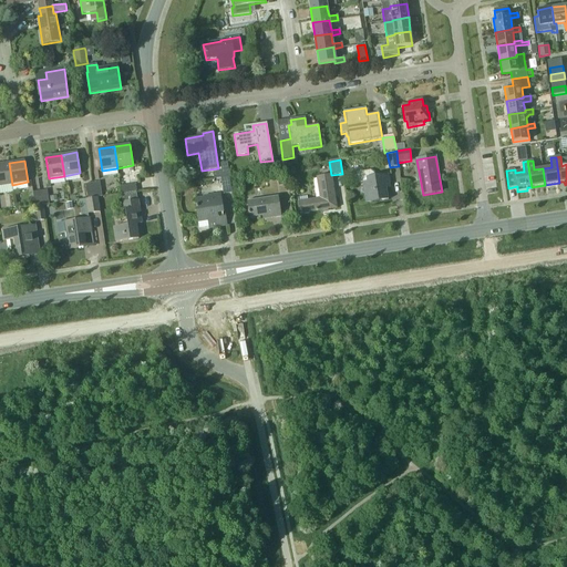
[(0,186),(12,185),(9,163),(0,164),(0,186)]
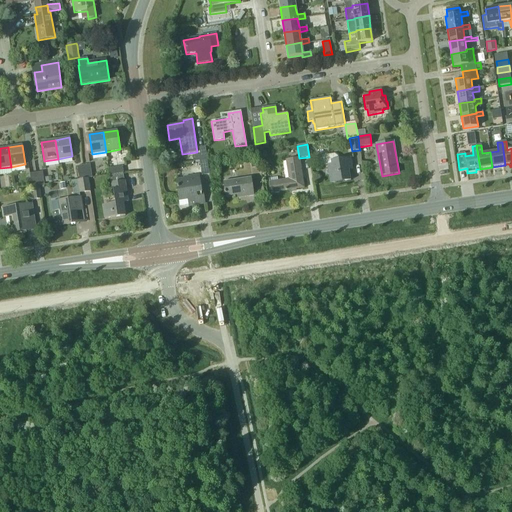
[(207,160),(205,147),(199,148),(200,155),(192,156),(193,162),(207,160)]
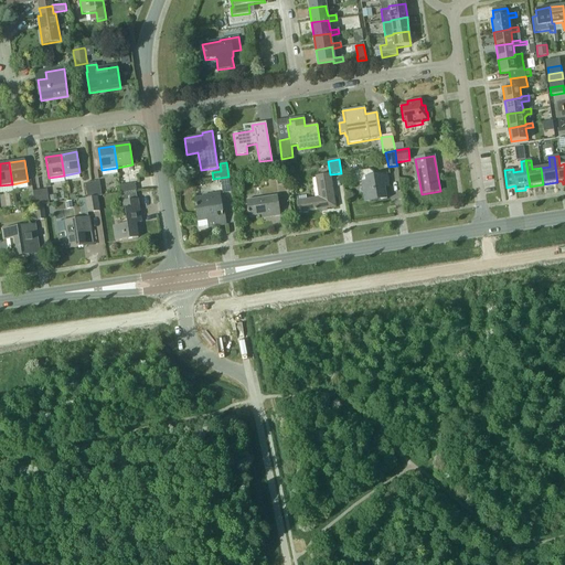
[(373,173),(369,170),(358,172),(355,176),(356,182),(360,182),(362,193),(364,193),(366,203),(387,200),(385,188),(388,187),(386,173),(373,176),(373,173)]
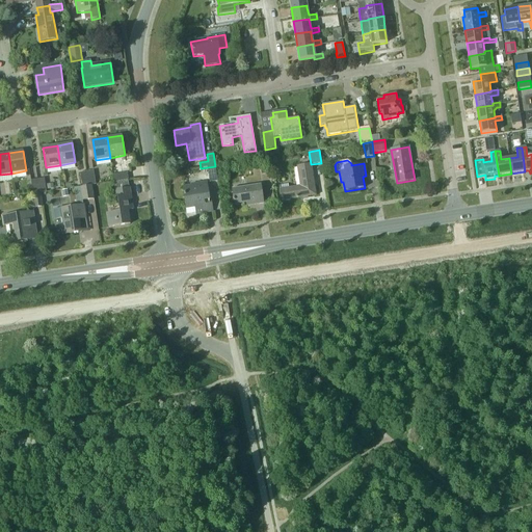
[(316,195),(311,164),(297,166),(300,186),(288,188),(288,184),(278,186),(281,201),(316,195)]
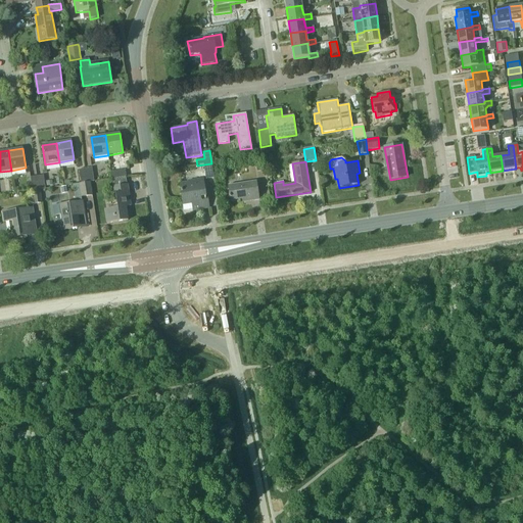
[(214,178),(211,163),(203,165),(205,180),(214,178)]
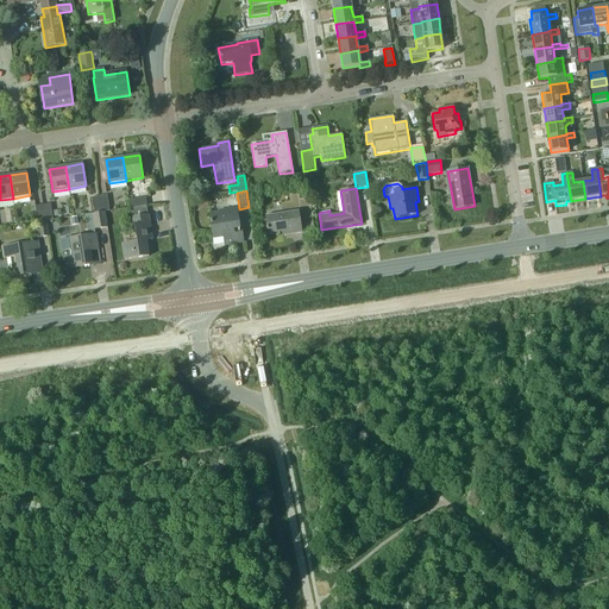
[(99,196),(101,212),(110,211),(107,195),(99,196)]
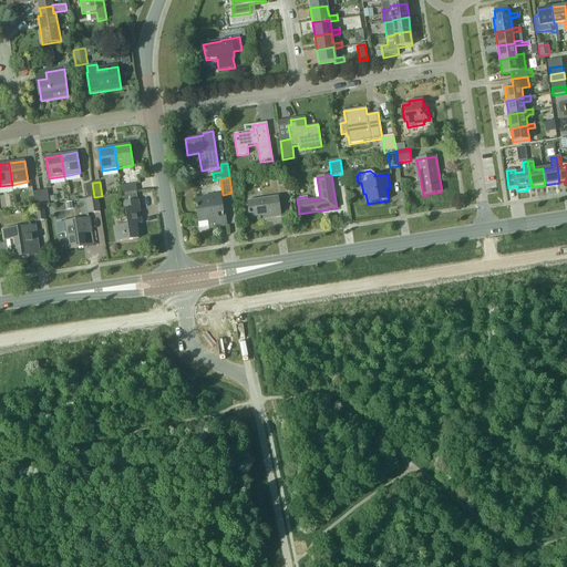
[(88,198),(94,197),(92,183),(85,184),(88,198)]
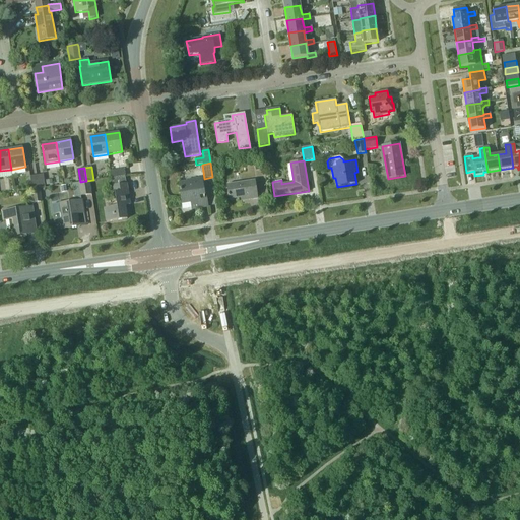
[(125,175),(124,169),(110,171),(111,178),(125,175)]
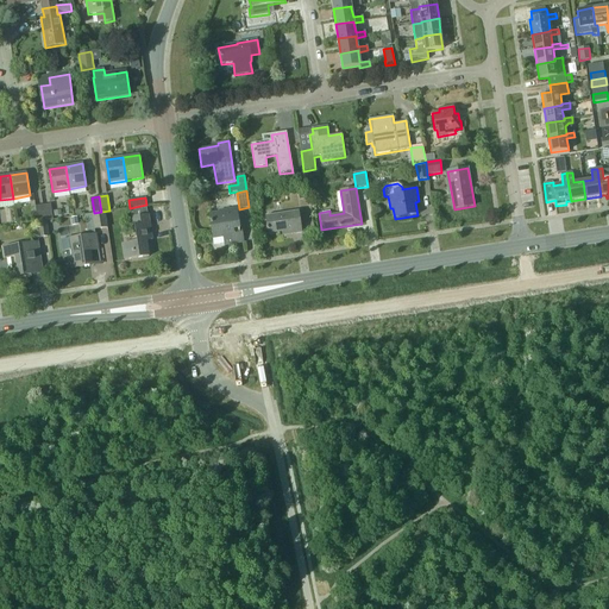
[(50,205),(43,206),(45,221),(52,220),(50,205)]
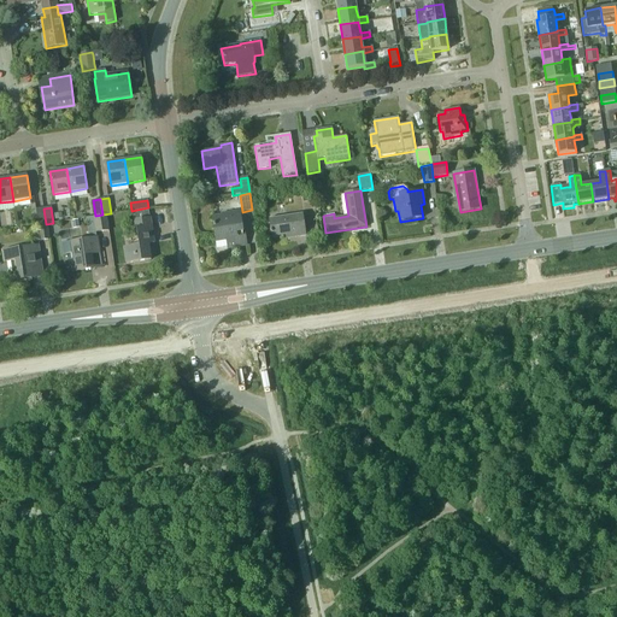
[(46,224),(43,209),(36,210),(39,225),(46,224)]
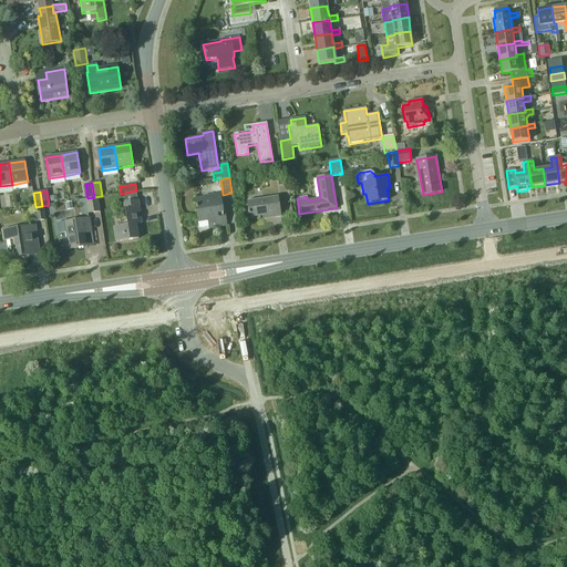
[(223,212),(219,195),(203,197),(204,198),(195,200),(199,228),(209,227),(209,228),(226,226),(224,212),(223,212)]
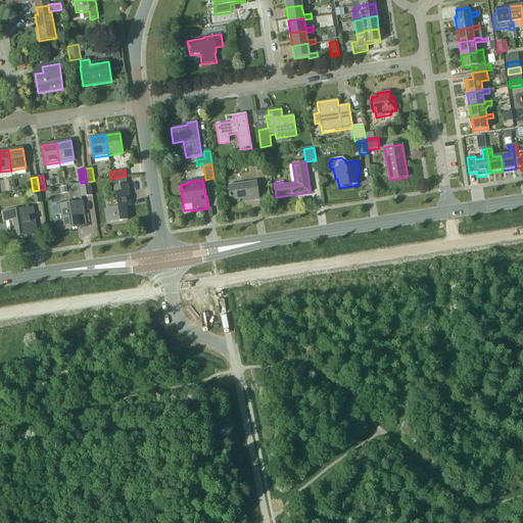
[(93,195),(91,182),(73,185),(75,201),(82,200),(81,197),(93,195)]
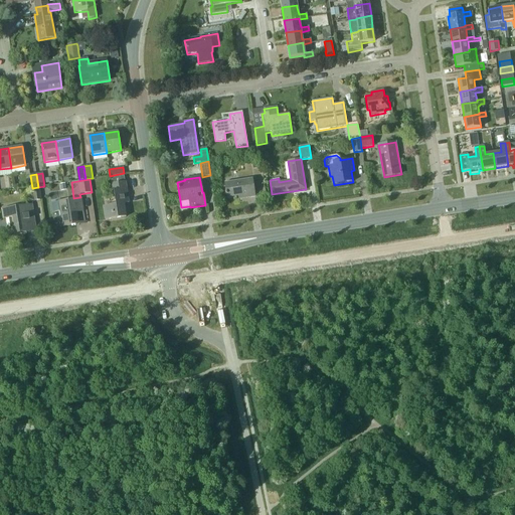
[(255,197),(252,179),(224,183),(226,197),(237,196),(238,200),(255,197)]
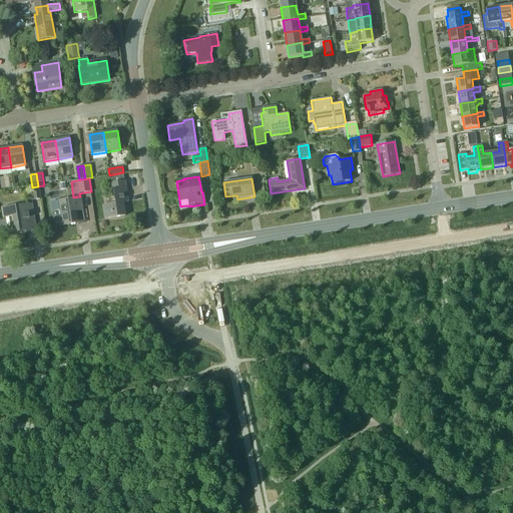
[(127,201),(124,180),(111,182),(107,183),(108,190),(112,189),(115,203),(102,205),(104,219),(125,216),(123,202),(127,201)]
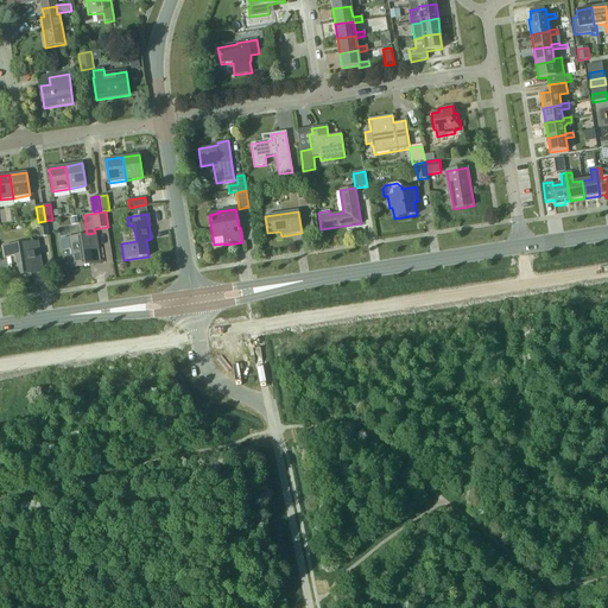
[(49,236),(48,221),(38,222),(39,238),(49,236)]
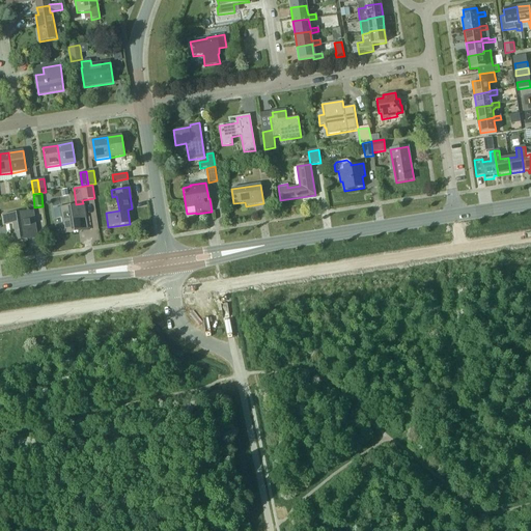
[(86,218),(84,204),(60,208),(64,233),(82,231),(80,219),(86,218)]
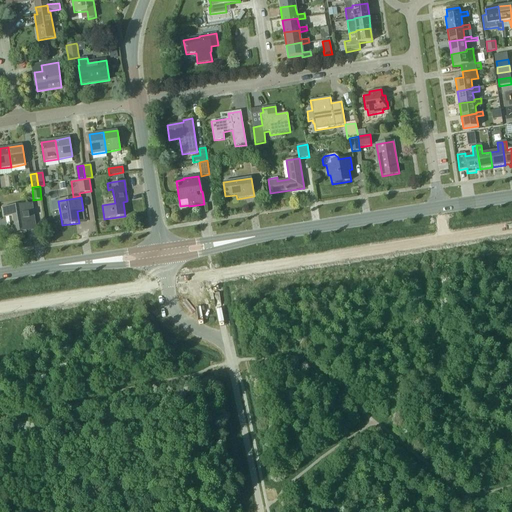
[(35,230),(31,204),(2,209),(4,218),(9,217),(10,225),(9,225),(10,234),(35,230)]
